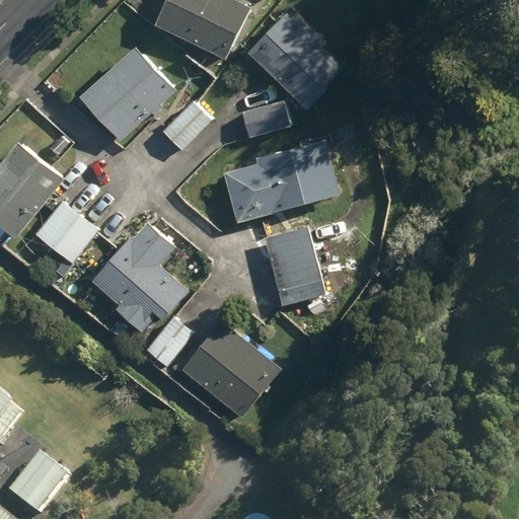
[(164,0),(154,22),(225,58),(250,6),(238,0),(164,0)]
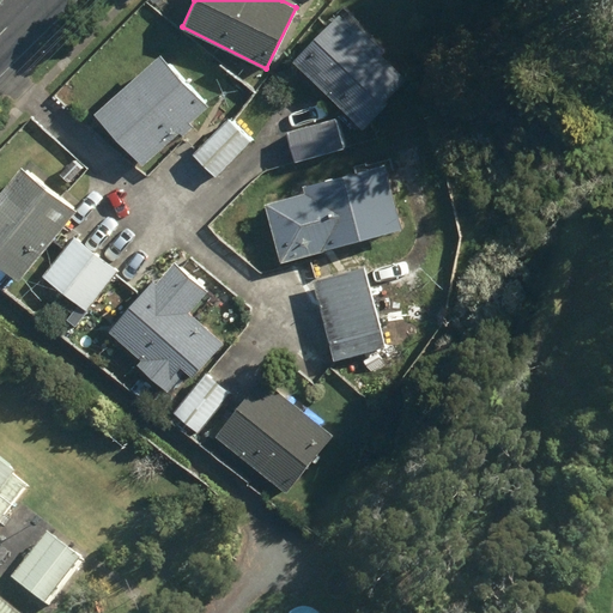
[(292,60),(362,127),(382,105),(380,104),(406,78),(380,53),(383,49),(352,19),(347,24),(337,14),(292,60)]
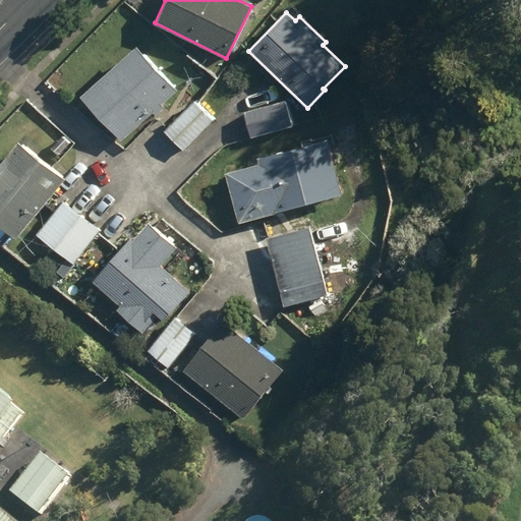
[(80,95),(121,139),(153,112),(156,116),(164,108),(162,105),(176,92),(135,47),(80,95)]
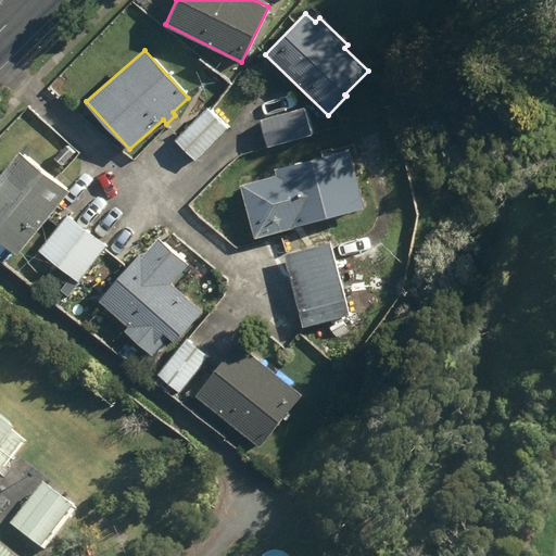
[(176,139),(197,159),(226,127),(206,108),(176,139)]
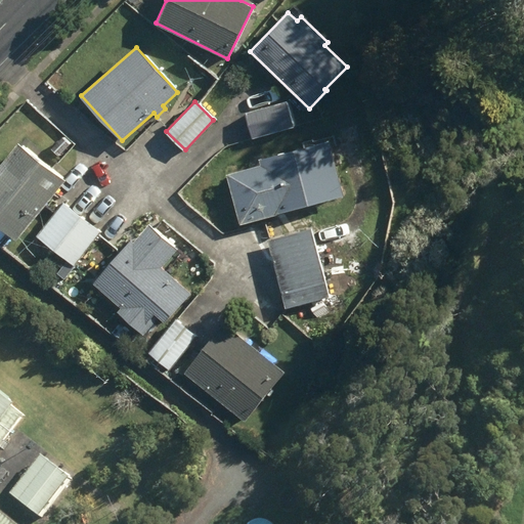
[(245,114),(251,137),(293,126),(286,102),(245,114)]
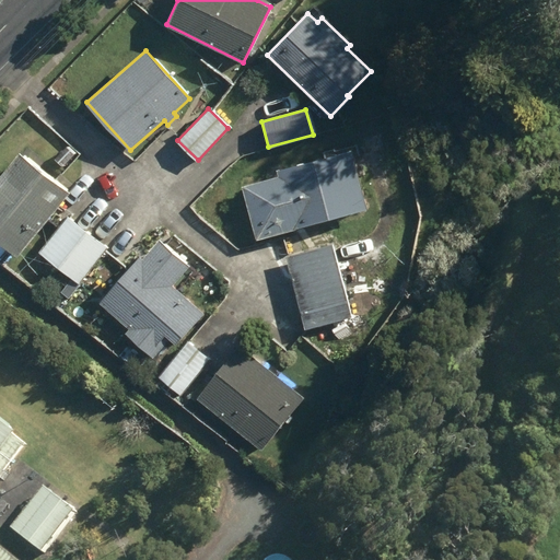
[(242,186),(256,241),(366,209),(350,150),(276,170),(277,176),(242,186)]
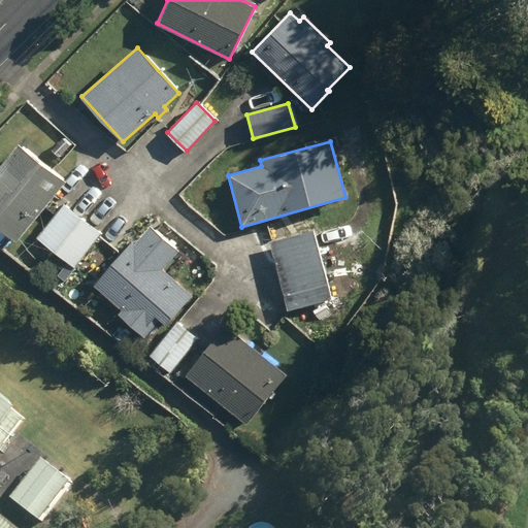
[(0,163),(0,228),(17,241),(65,182),(17,143),(0,163)]
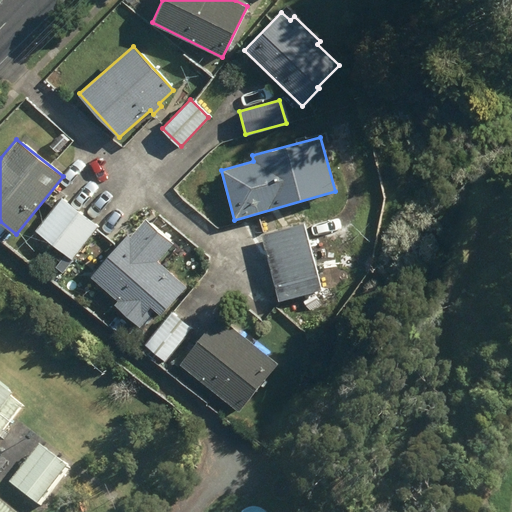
[(35,230),(72,260),(98,226),(61,197),(35,230)]
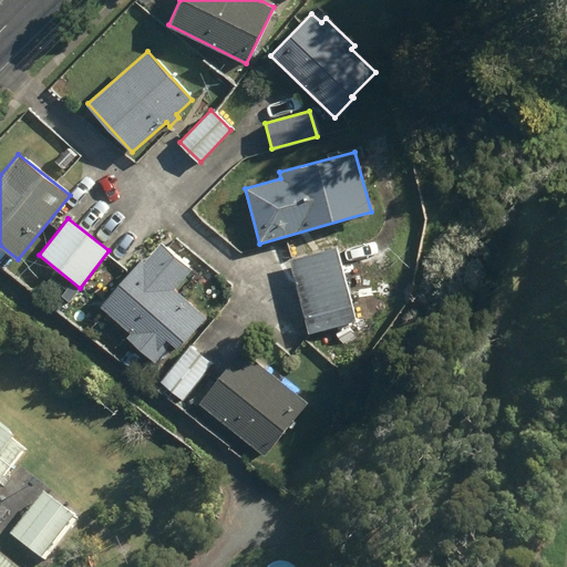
[(126,338),(154,362),(172,342),(179,349),(208,317),(175,288),(192,270),(161,243),(143,264),(141,261),(102,306),(131,332),(126,338)]
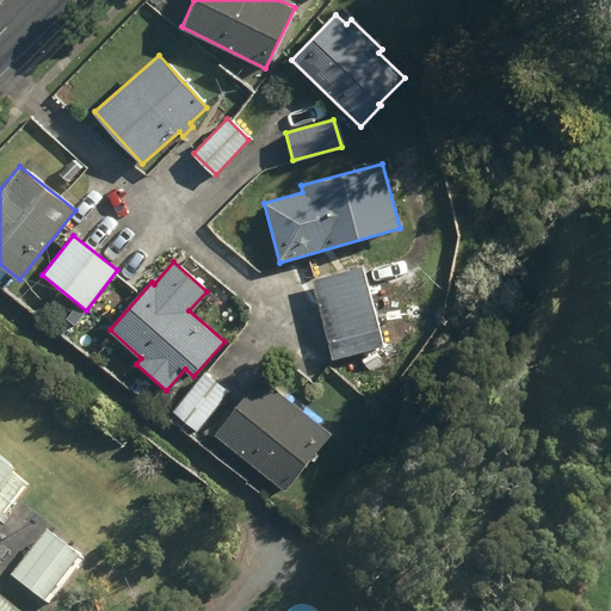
[(313,279),(333,357),(383,344),(363,266),(313,279)]
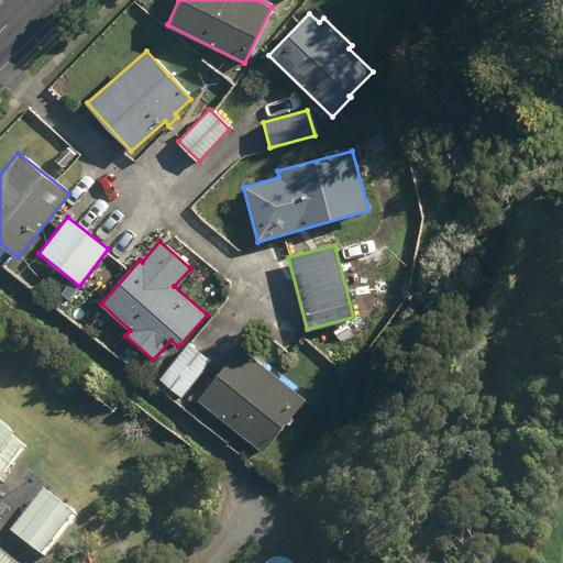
[(163,376),(186,396),(213,362),(190,342),(163,376)]
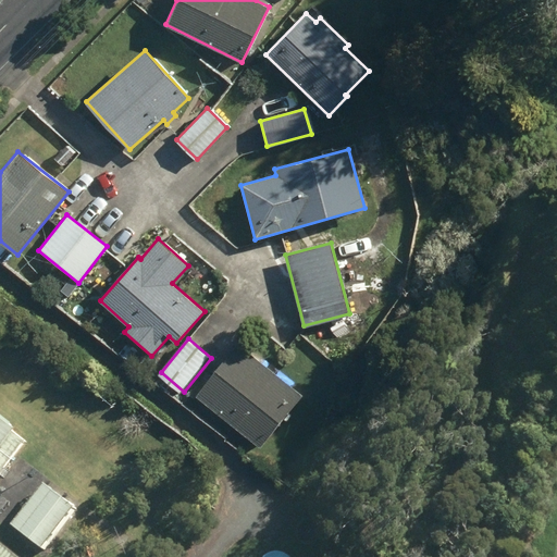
[(196,396),(259,447),(302,395),(238,343),(196,396)]
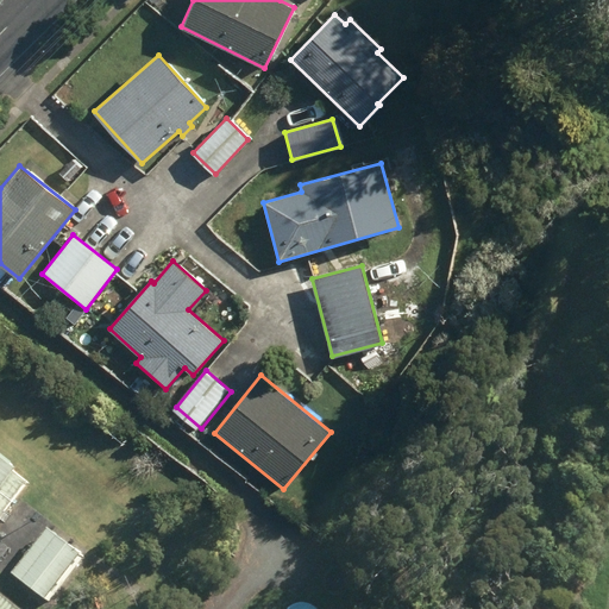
[(0,521),(30,485),(14,472),(17,469),(0,454),(0,521)]
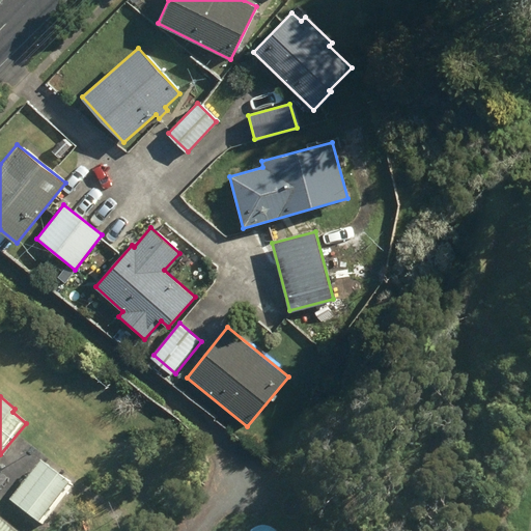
[(10,503),(38,526),(70,485),(40,464),(10,503)]
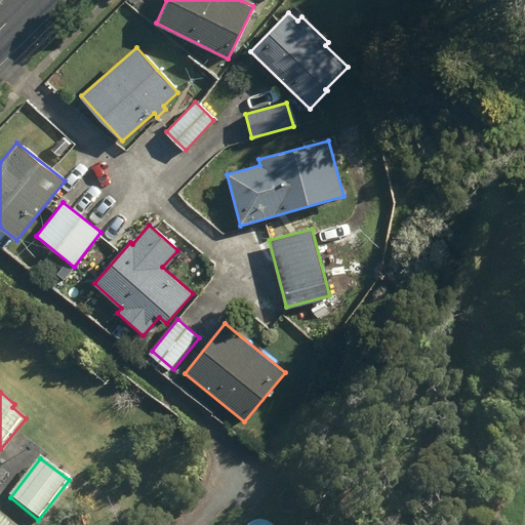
[(0,524),(15,524),(0,512),(0,524)]
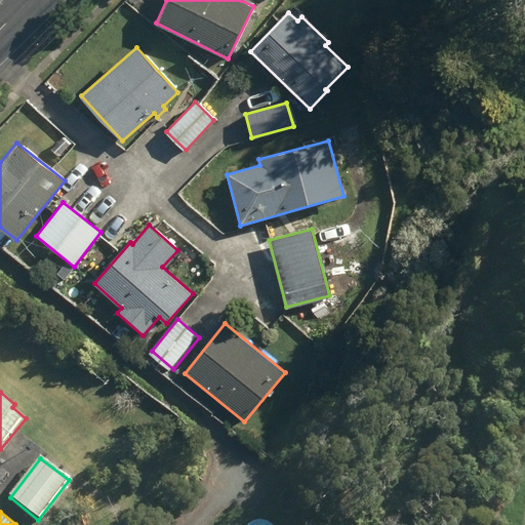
All buildings are outlined.
